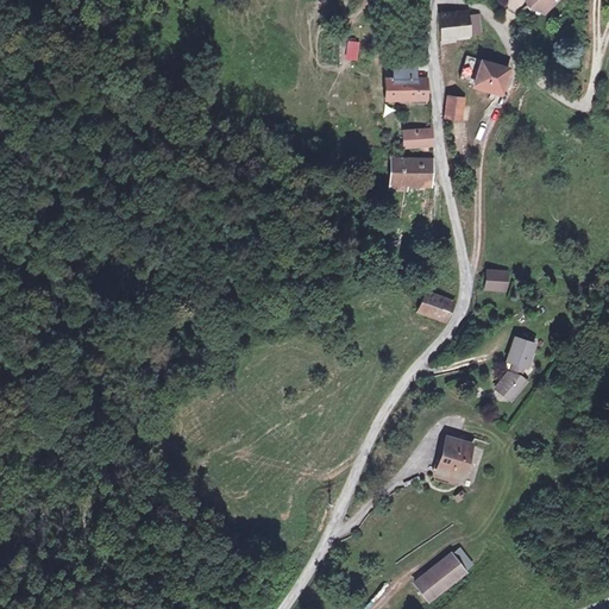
[(535,0),(548,12),(560,0),(535,0)]
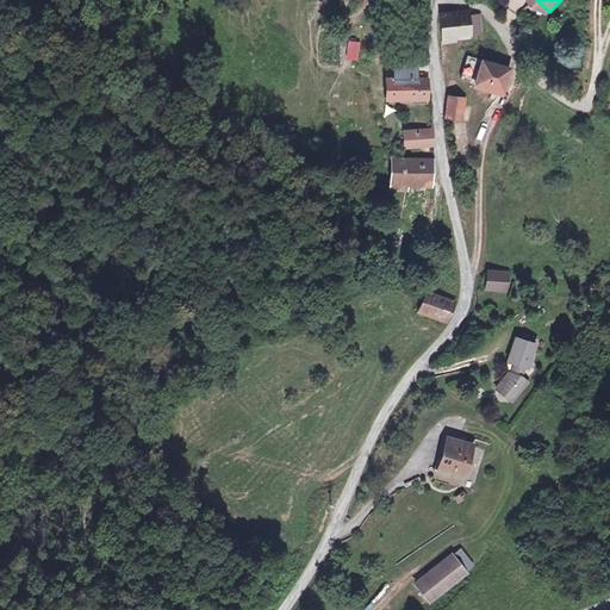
[(466,41),(466,37),(477,36),(478,20),(466,20),(466,17),(442,16),(441,38),(441,41),(466,41)]
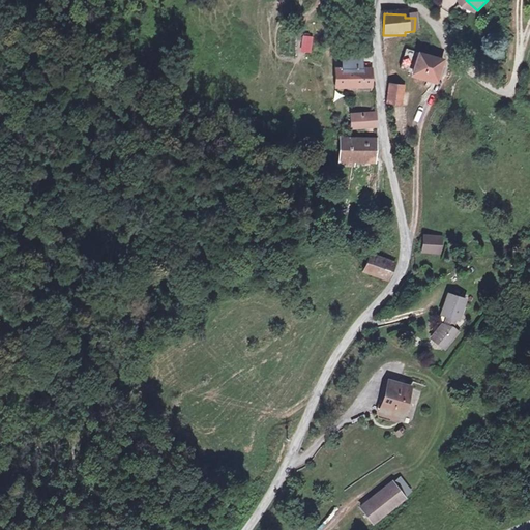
[(300,52),(312,52),(312,35),(300,35),(300,52)]
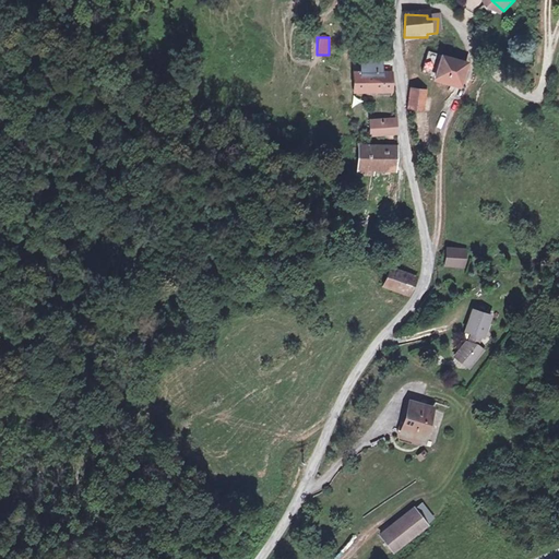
[(468,52),(442,47),(433,84),(460,90),(468,52)]
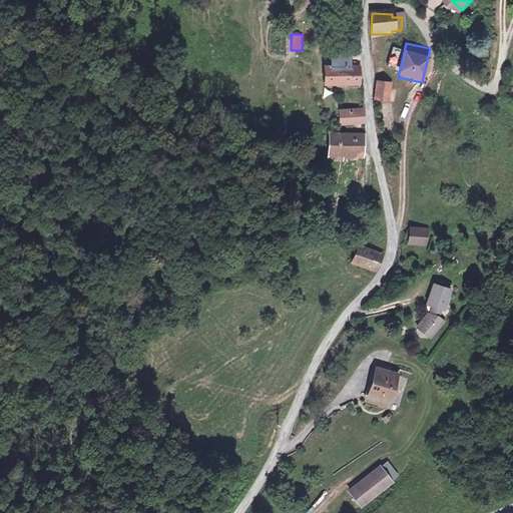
[(397,68),(403,49),(393,46),(387,65),(397,68)]
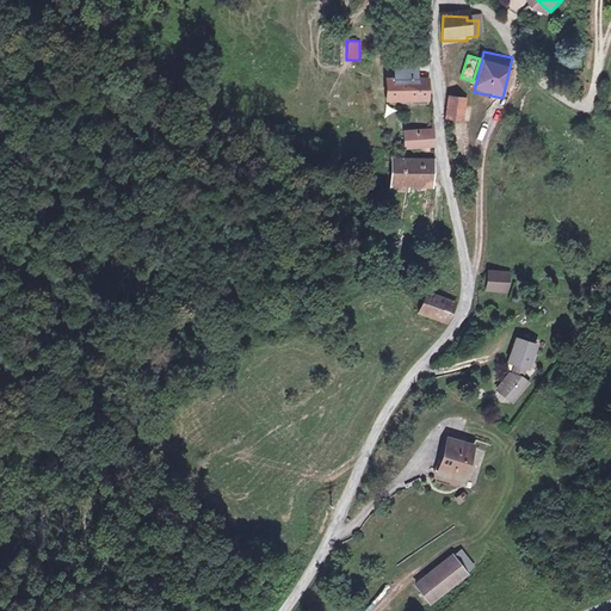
[(393,71),(394,86),(427,87),(431,87),(427,72),(393,71)]
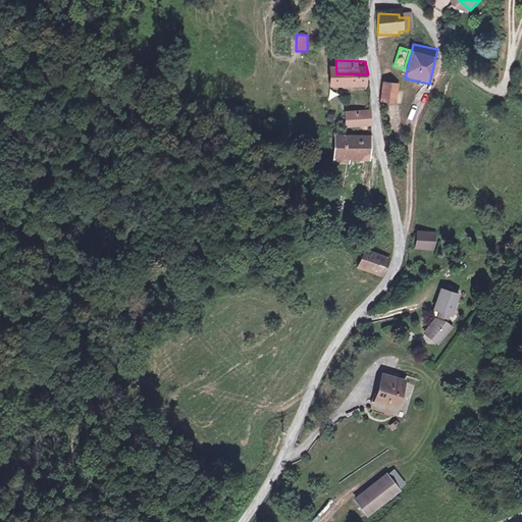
[(365,74),(336,73),(326,73),(327,89),(365,90),(365,74)]
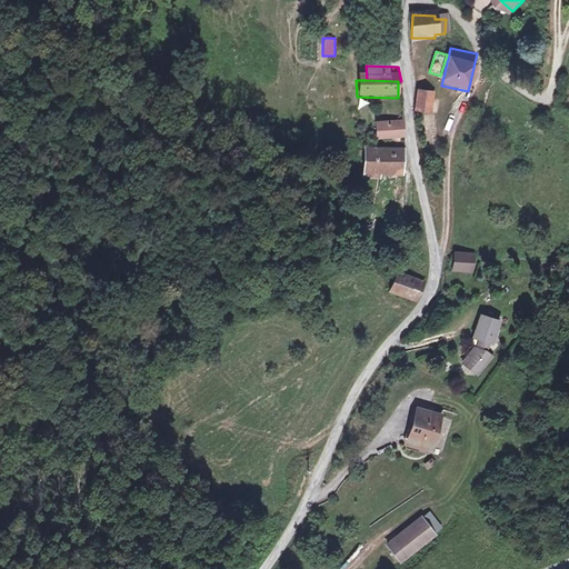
[(420,111),(432,112),(432,92),(419,92),(420,111)]
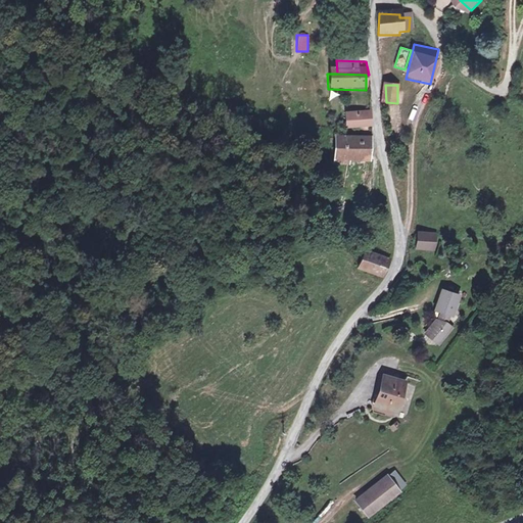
[(370,126),(370,113),(341,113),(342,127),(370,126)]
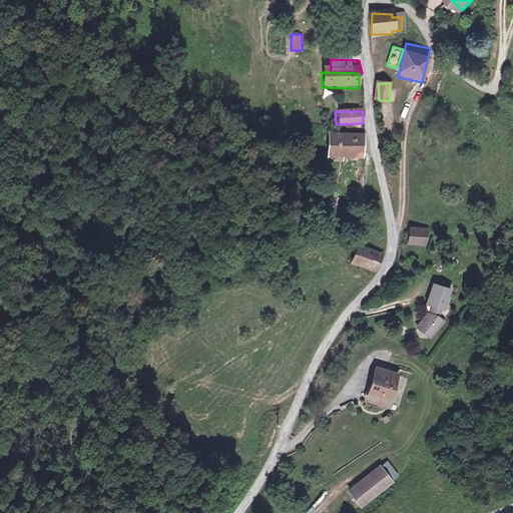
[(367,157),(367,136),(326,137),(327,160),(367,157)]
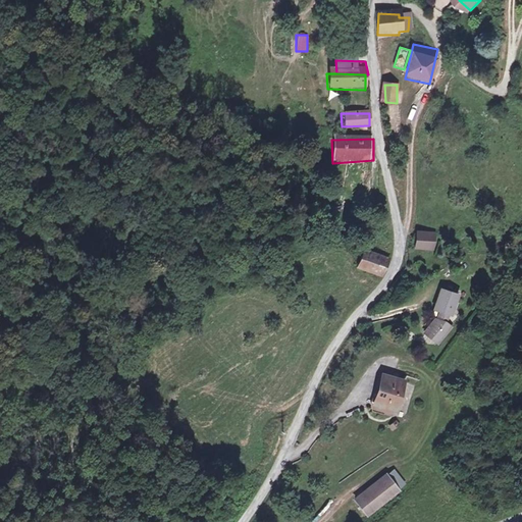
[(414,230),(414,249),(434,249),(435,230),(414,230)]
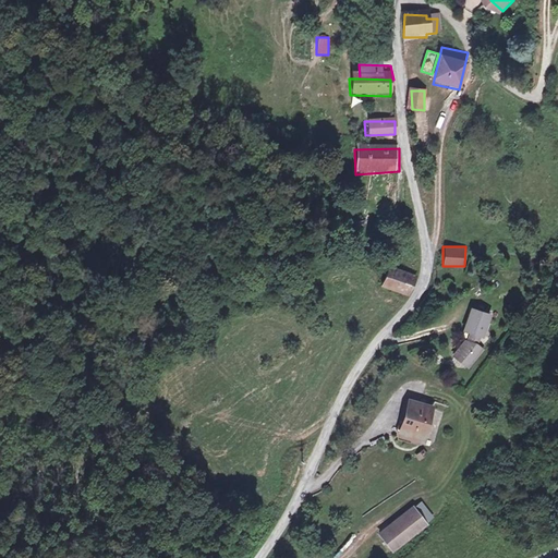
[(405,293),(412,280),(395,271),(389,286),(405,293)]
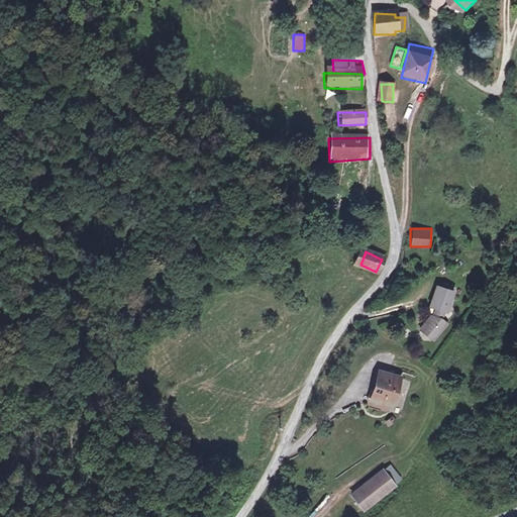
[(450,295),(434,290),(432,298),(435,299),(432,311),(433,312),(430,320),(428,320),(426,326),(421,335),(435,344),(447,326),(441,321),(445,313),(450,295)]
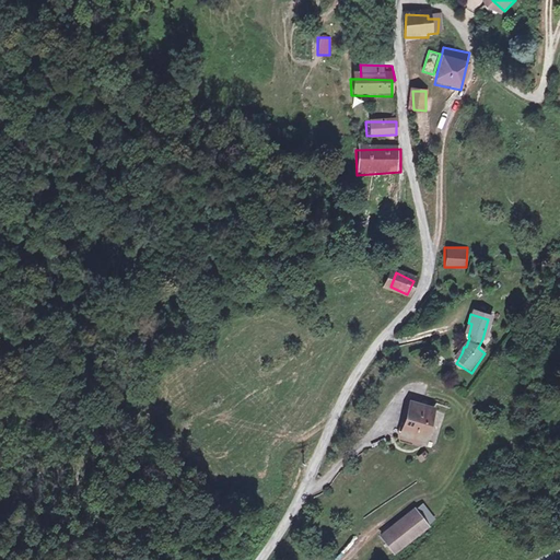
[(404,433),(427,441),(436,412),(412,405),(404,433)]
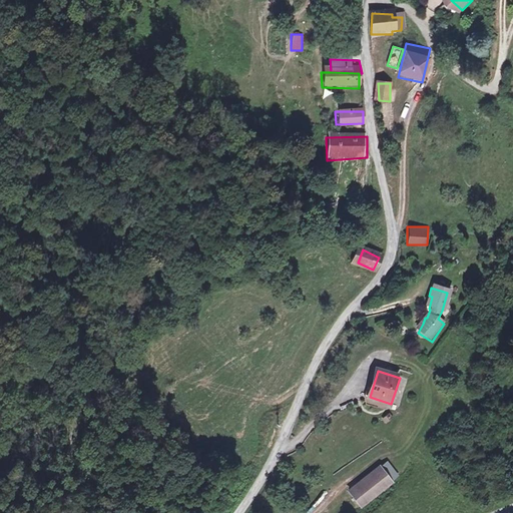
[(365,507),(395,483),(382,465),(351,490),(365,507)]
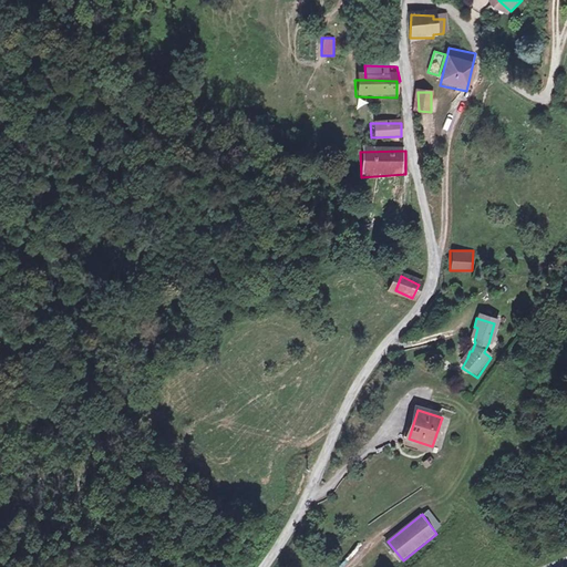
All buildings are outlined.
